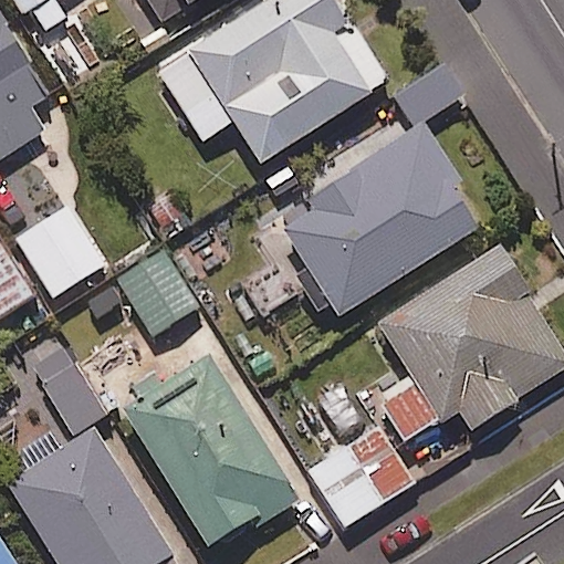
[(13,0),(24,17),(31,12),(44,33),(70,18),(58,0),(13,0)]
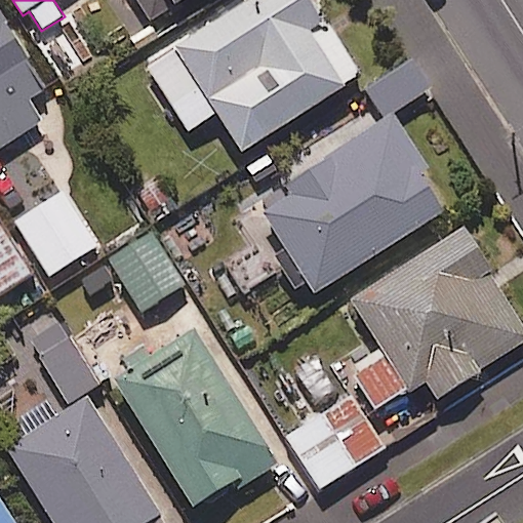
[(177,0),(134,0),(148,19),(177,0)]
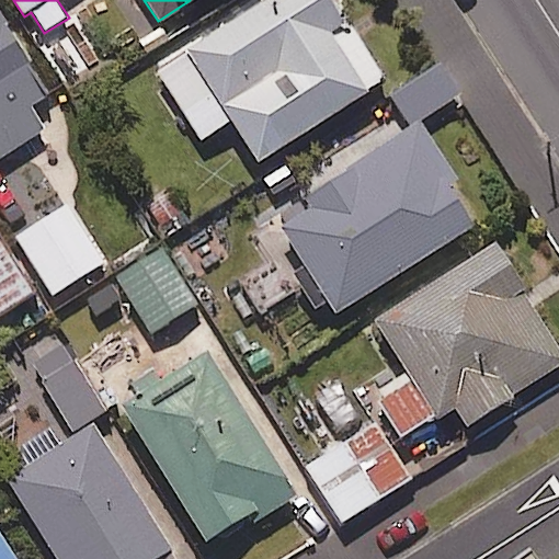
[(342,9),(348,6),(343,0),(263,0),(156,71),(201,139),(229,121),(257,162),(386,76),(342,9)]
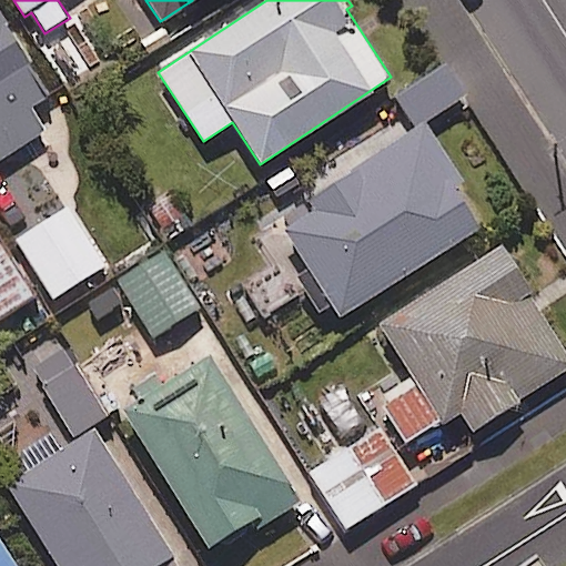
[(51,97),(0,17),(0,161),(44,132),(30,111),(51,97)]
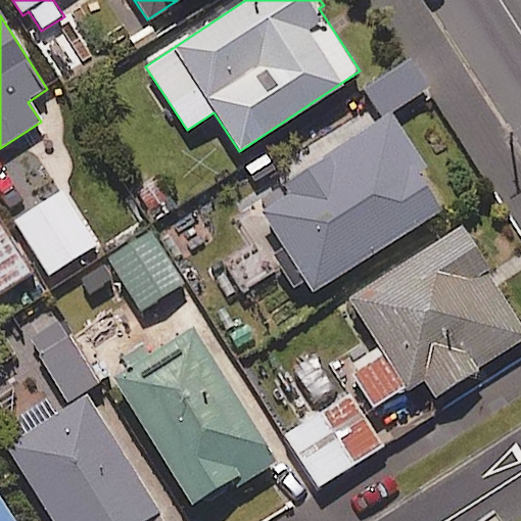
[(388,113),(427,88),(406,56),(359,87),(379,120),(388,113)]
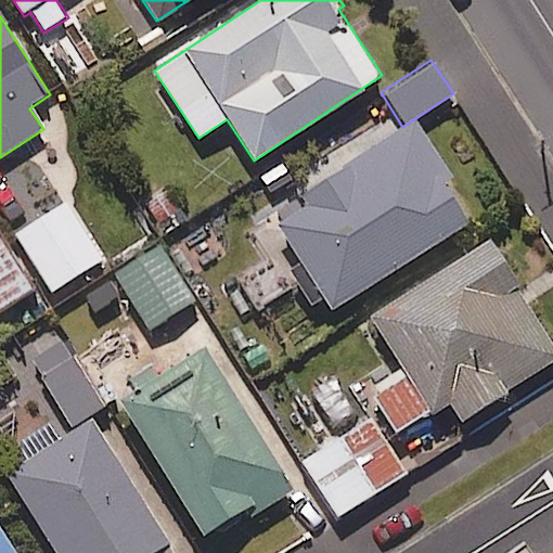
[(402,127),(269,213),(333,310),(475,218),(412,120),(402,127)]
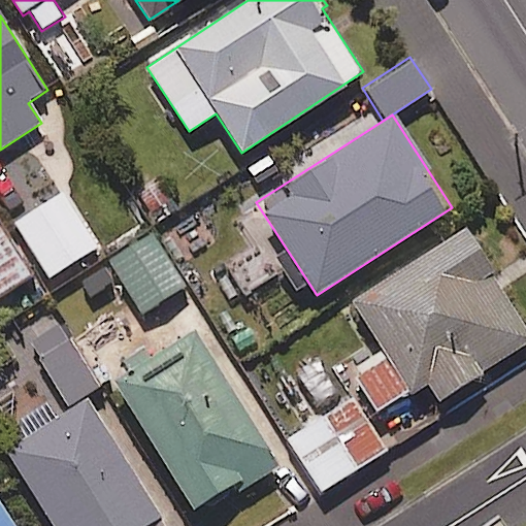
[(98,247),(65,193),(15,224),(48,277),(98,247)]
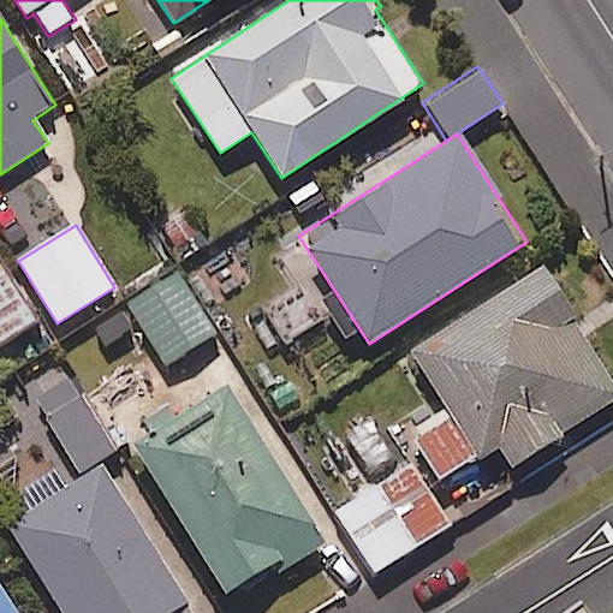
[(0,344),(35,323),(0,261),(0,344)]
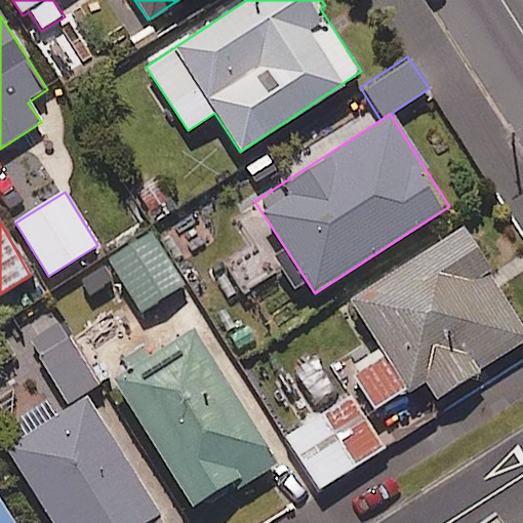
[(435,399),(522,344),(522,314),(513,298),(522,291),(522,253),(499,269),(486,247),(476,253),(461,230),(350,299),(383,353),(352,372),(375,411),(425,381),(435,399)]
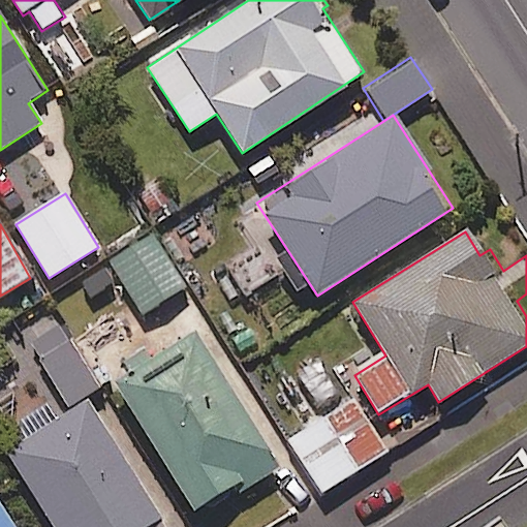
[(185,287),(151,235),(111,261),(145,313),(185,287)]
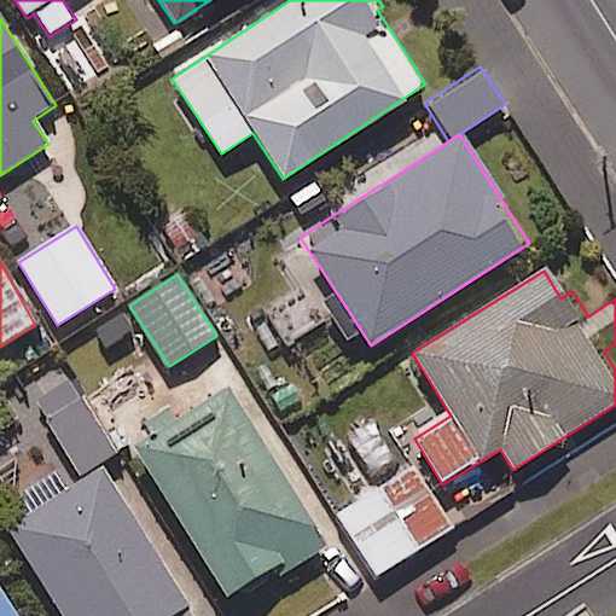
[(311,288),(266,315),(315,393),(359,366),(311,288)]
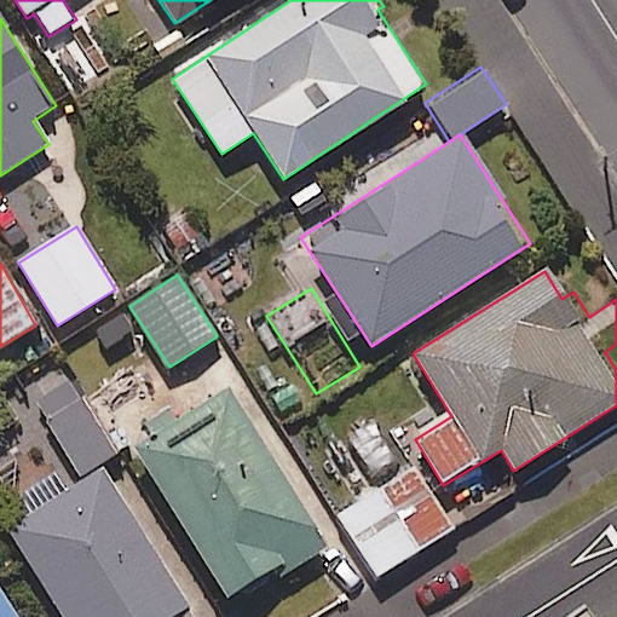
[(32,399),(80,477),(116,454),(69,376),(32,399)]
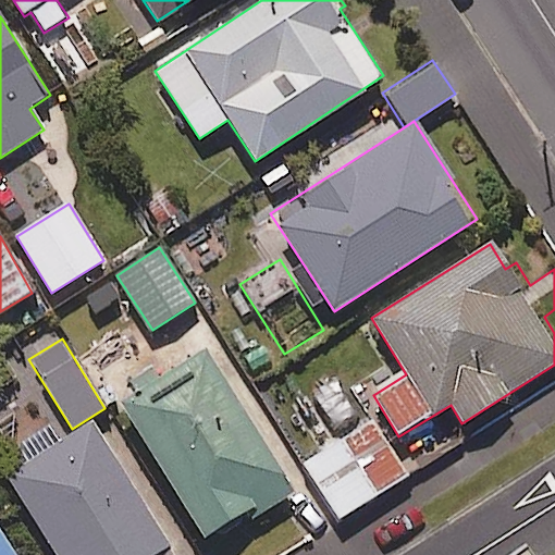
[(292,498),(206,353),(118,404),(204,551),(292,498)]
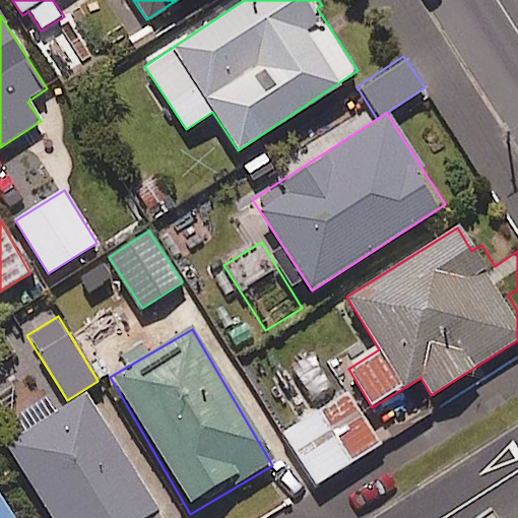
[(277,374),(297,405),(302,402),(310,415),(349,391),(322,346),(277,374)]
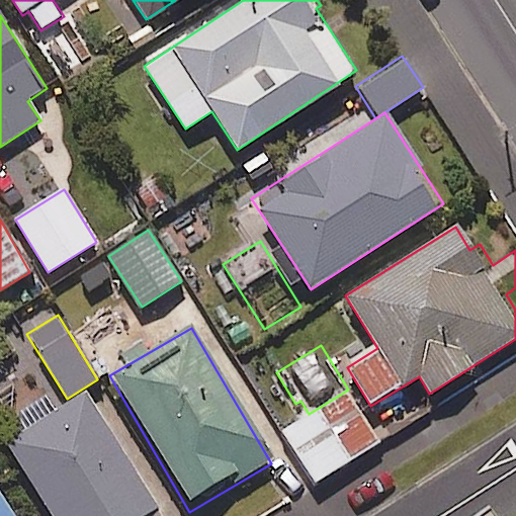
[(309,414),(304,417),(283,429),(315,482),(379,442),(348,390),(309,414)]
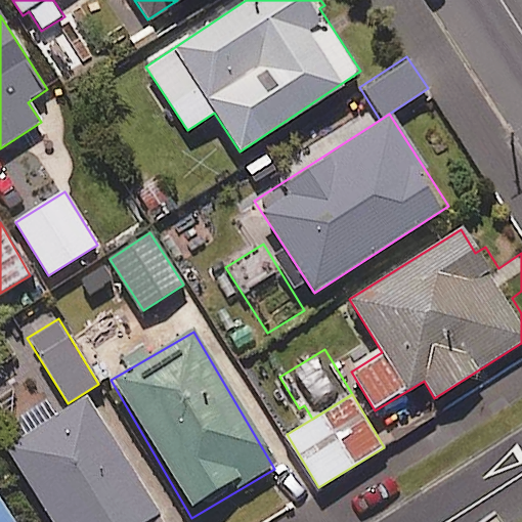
[(25,452),(11,461),(49,521),(161,521),(92,410),(68,425),(56,407),(13,435),(25,452)]
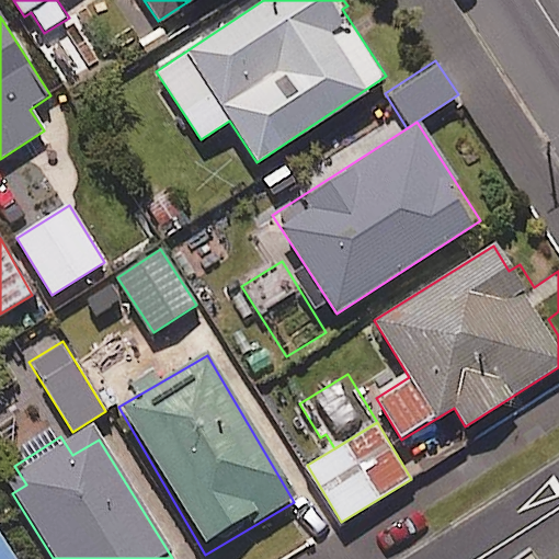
[(11,558),(0,540),(0,558),(11,558)]
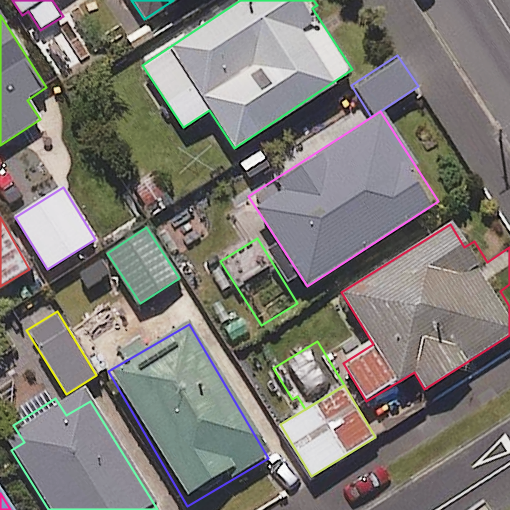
All buildings are outlined.
